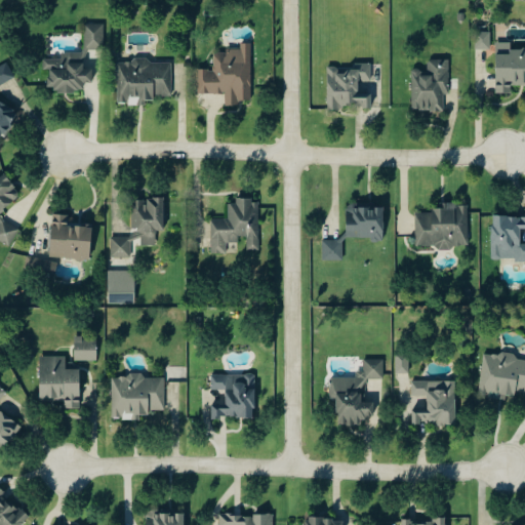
[(85,52),(63,52),(64,58),(44,58),(45,74),(49,74),(49,87),(56,87),(56,92),(84,92),(84,82),(93,82),(93,69),(86,69),(85,49),(105,49),(105,24),(84,24),(85,52)]
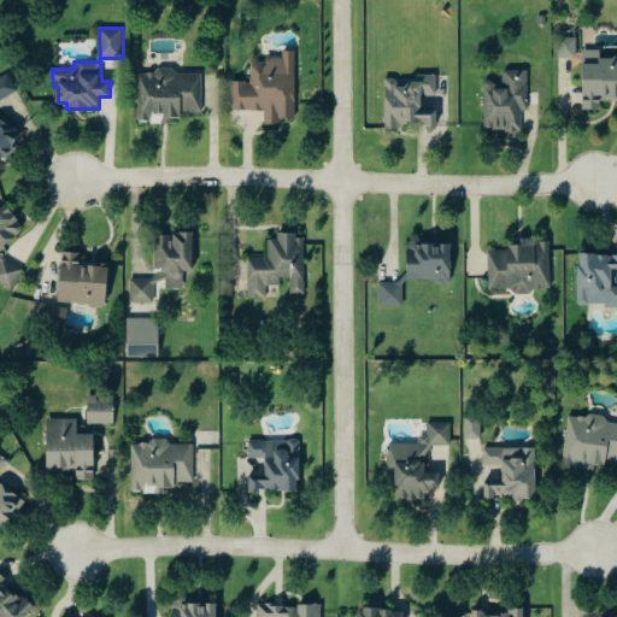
[(560,37),(562,58),(579,57),(579,36),(560,37)]
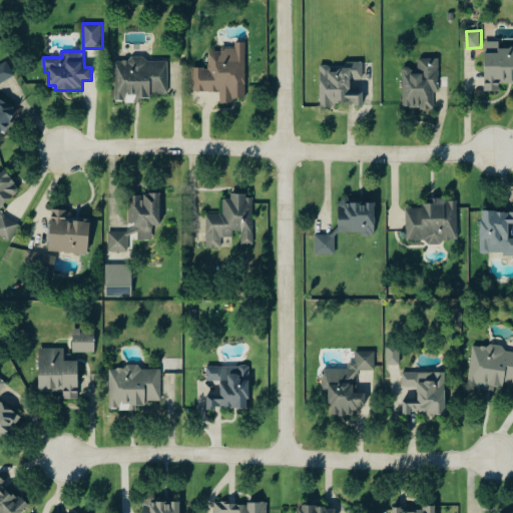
[(512,83),(512,46),(511,47),(511,41),(486,41),(486,90),(501,91),(501,83),(512,83)]
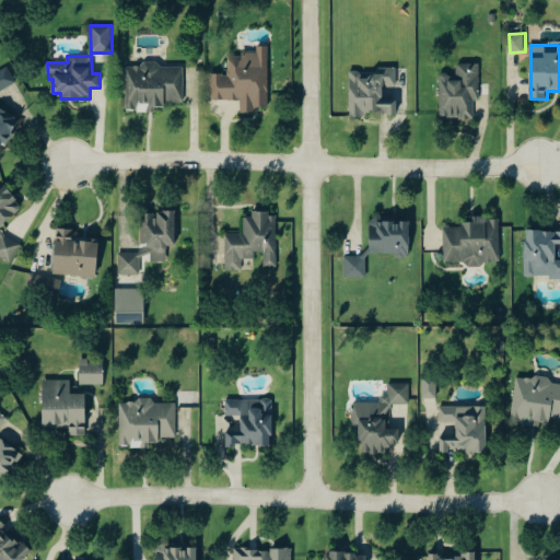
[(269,107),(269,46),(257,46),(258,51),(242,51),(242,56),(229,56),(230,73),(212,73),(213,100),(242,100),(242,113),(256,113),(256,107),(269,107)]
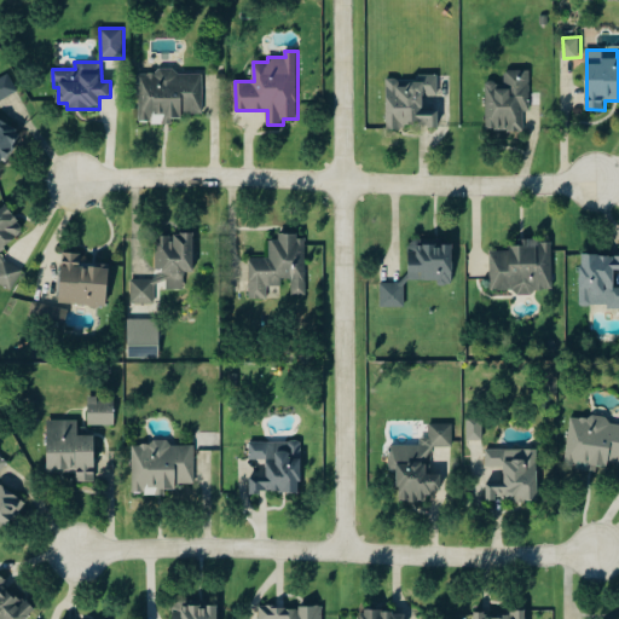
[(532,70),(503,70),(503,81),(487,81),(487,129),(525,129),(525,110),(532,110),(532,70)]
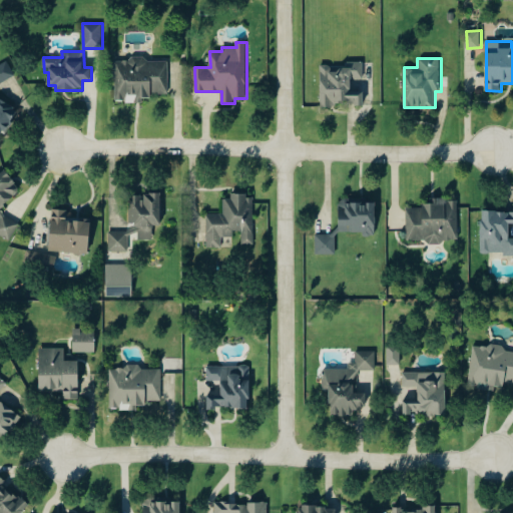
[(115,102),(144,102),(144,95),(169,95),(169,59),(115,59),(115,102)]
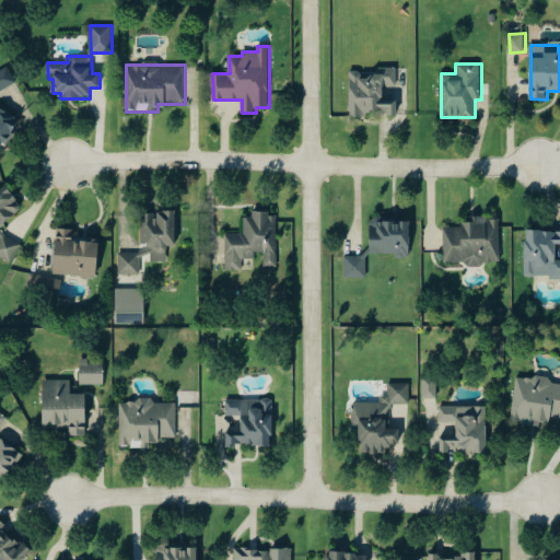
[(0,143),(2,144),(8,142),(21,118),(0,107),(0,93),(2,90),(18,83),(10,67),(0,71),(0,143)]
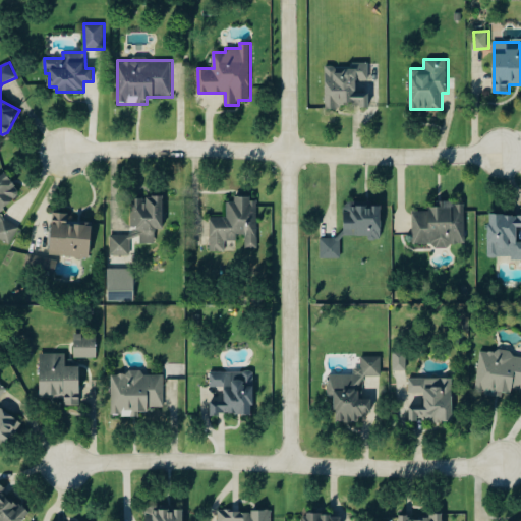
[(327,66),(326,106),(369,107),(369,85),(357,85),(358,78),(369,78),(369,62),(352,62),(352,67),(327,66)]
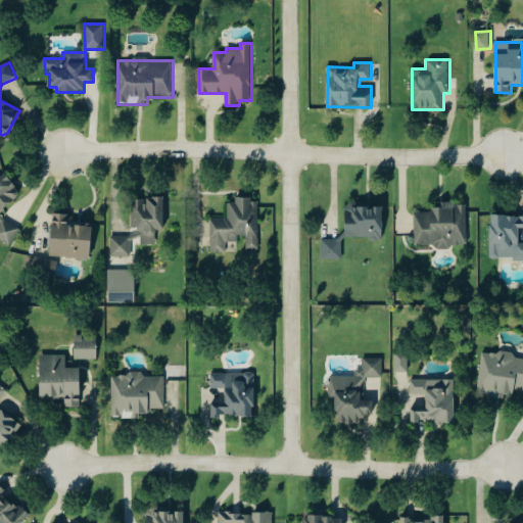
[(0,212),(22,194),(5,173),(0,177),(0,212)]
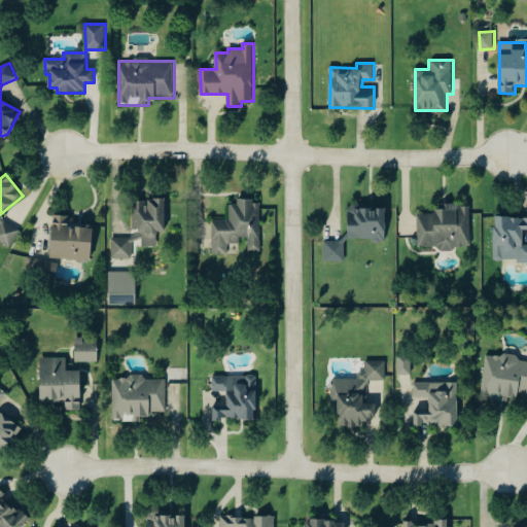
[(112,239),(112,258),(133,257),(132,245),(157,244),(157,232),(167,232),(166,199),(147,199),(147,201),(133,201),(134,231),(139,231),(139,238),(112,239)]
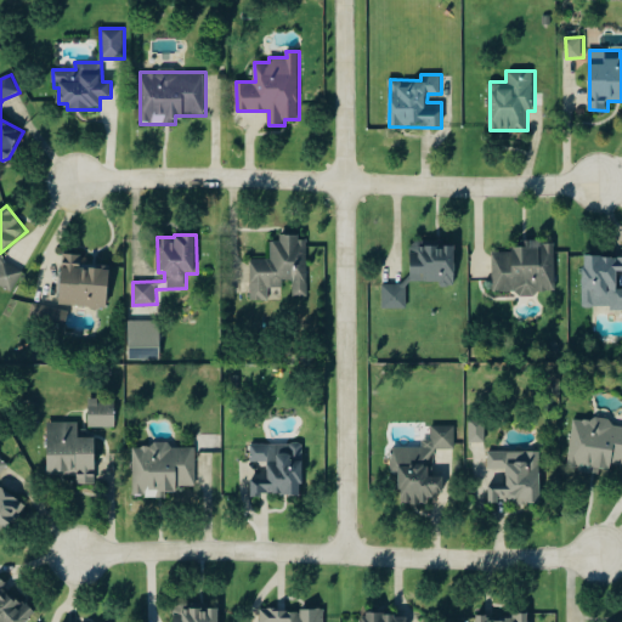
[(252,259),(252,300),(270,300),(270,286),(294,284),(294,297),(309,297),(307,236),(281,236),(281,241),(271,241),(272,259),(252,259)]
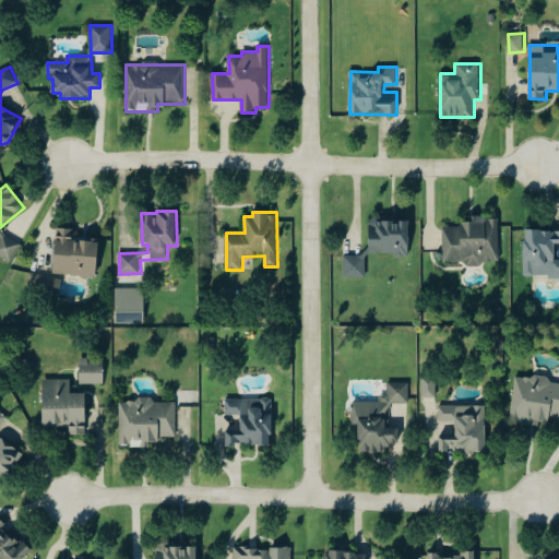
[(499,216),(473,217),(473,222),(462,222),(462,226),(443,227),(444,264),(500,262),(499,216)]
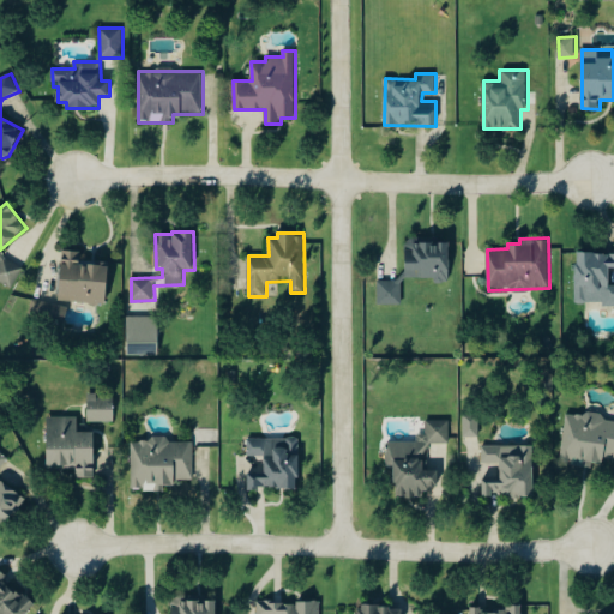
[(407,242),(407,278),(435,278),(435,283),(451,282),(451,242),(407,242)]
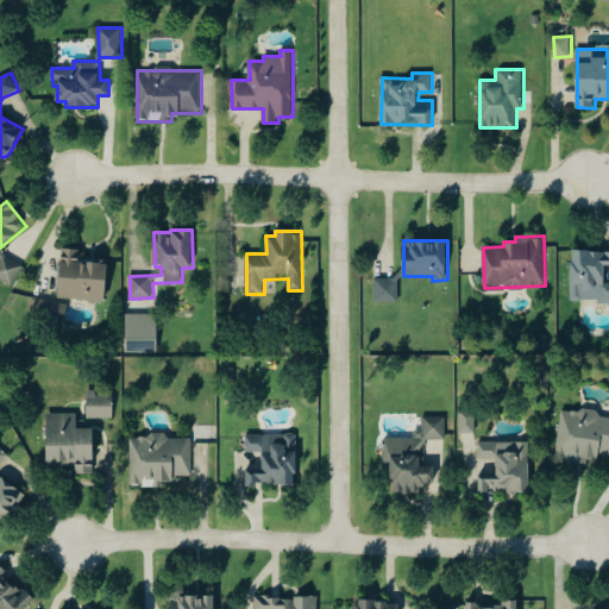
[(107,263),(80,262),(81,249),(62,248),(60,299),(106,301),(107,263)]
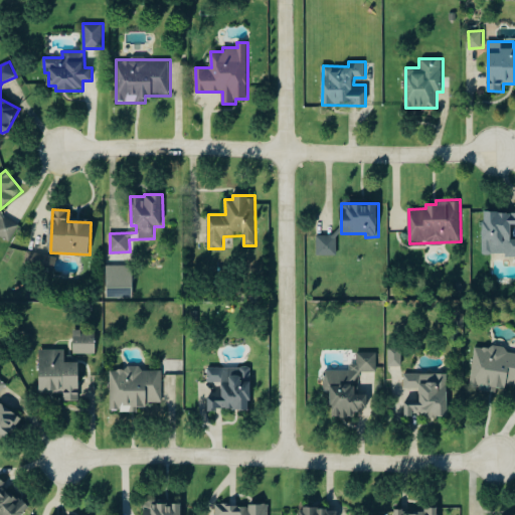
[(0,216),(0,235),(12,242),(21,223),(1,214),(0,216)]
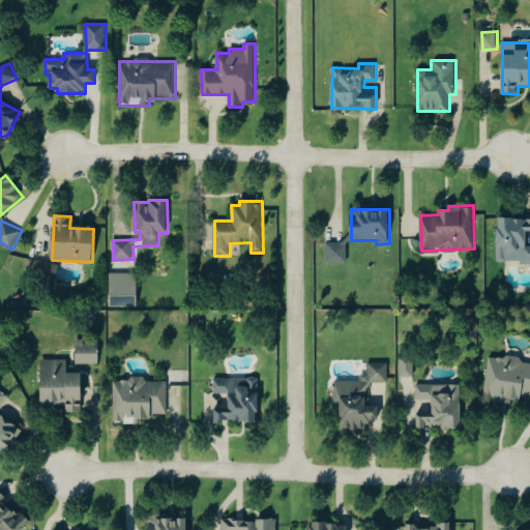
[(326,241),(327,263),(348,263),(348,242),(351,242),(351,241),(326,241)]
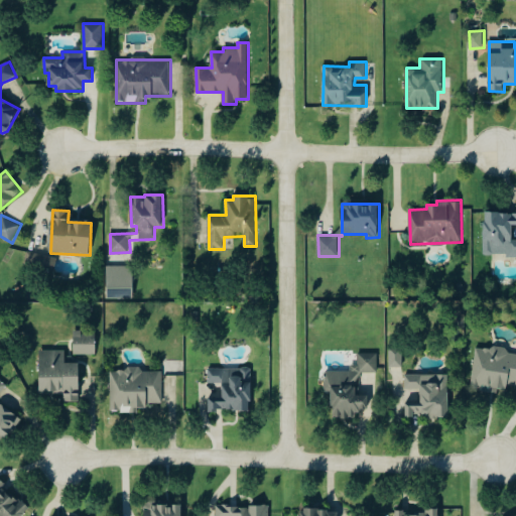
[(55,271),(58,258),(29,251),(26,264),(55,271)]
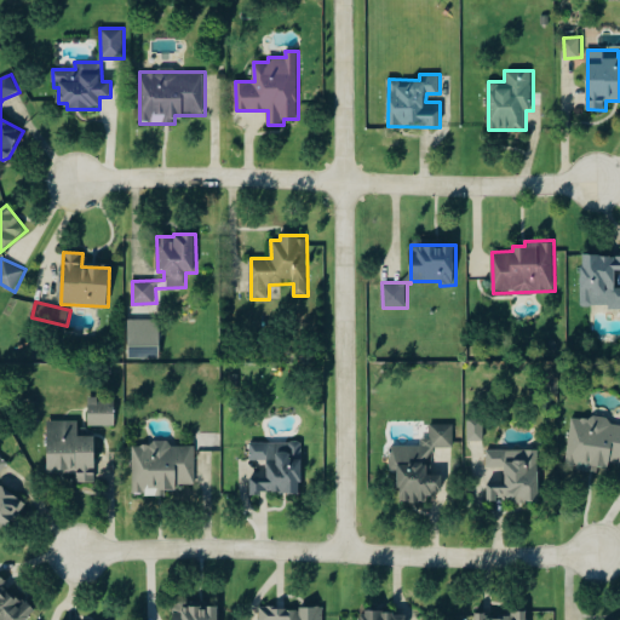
[(160,319),(128,320),(130,359),(161,359),(160,319)]
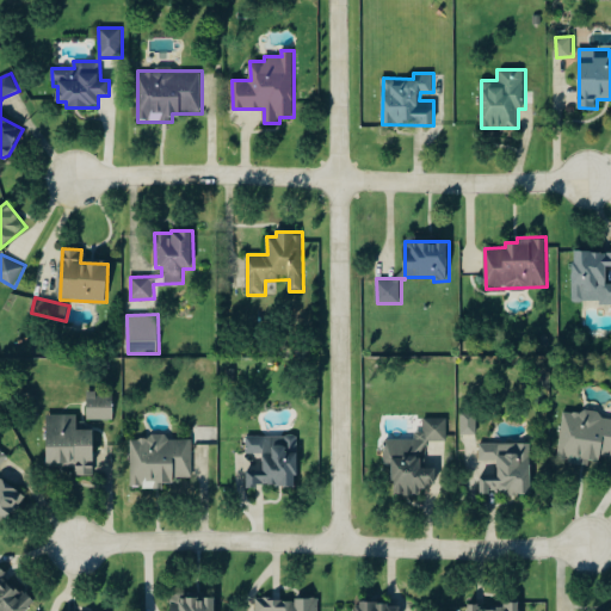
[(115,420),(115,394),(88,394),(88,420),(115,420)]
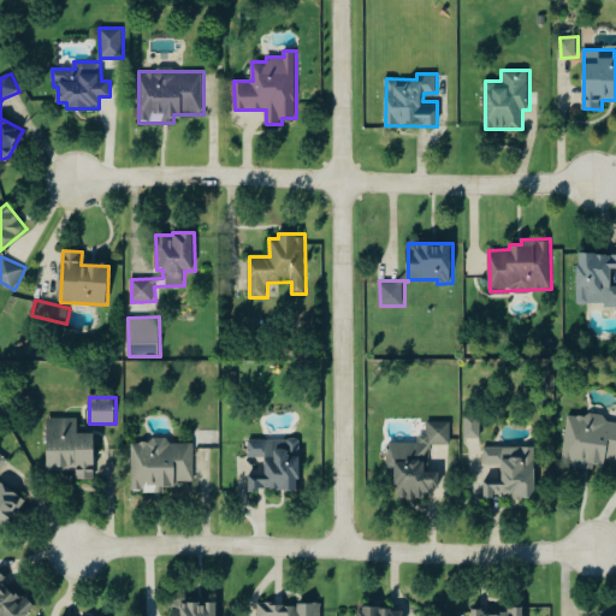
[(563,463),(605,468),(606,458),(615,460),(615,422),(606,421),(606,418),(569,413),(563,463)]
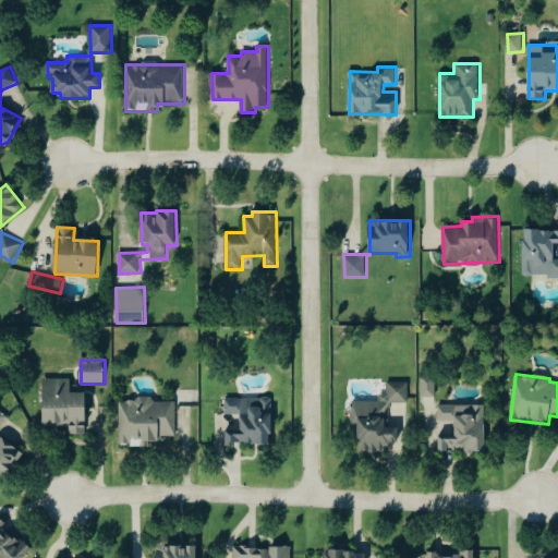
[(422,397),(436,397),(436,376),(423,376),(422,397)]
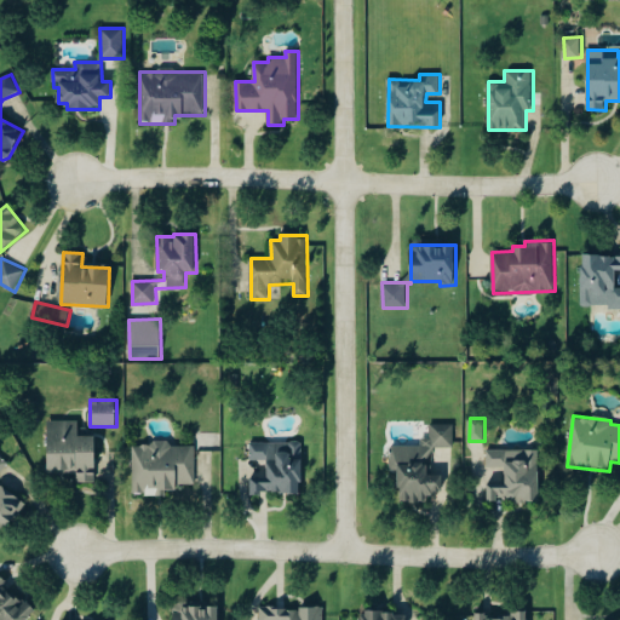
[(97,436),(79,436),(79,422),(49,420),(49,474),(78,474),(78,483),(96,483),(97,436)]
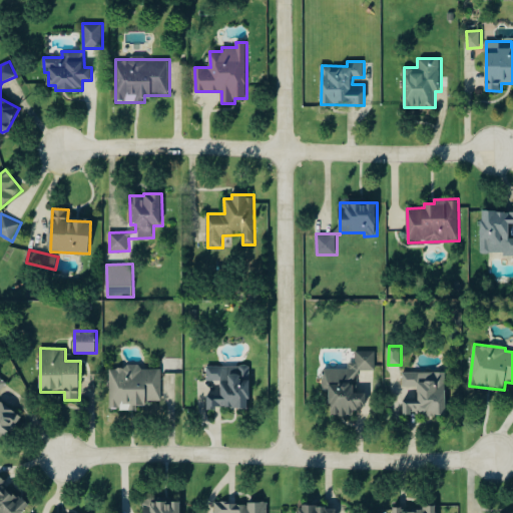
[(331,416),(357,415),(357,407),(367,406),(367,393),(358,393),(358,371),(377,370),(376,352),(357,352),(357,364),(350,364),(350,369),(324,369),(324,389),(331,389),(331,416)]
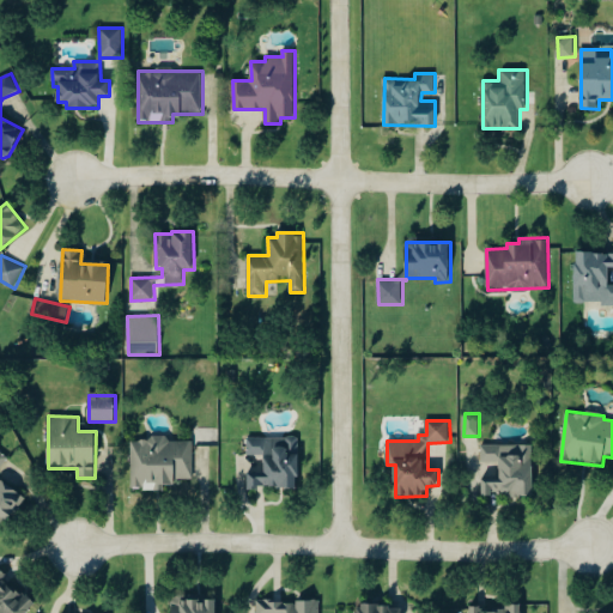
[(248,437),(249,455),(265,455),(265,466),(249,466),(249,489),(298,487),(298,437),(248,437)]
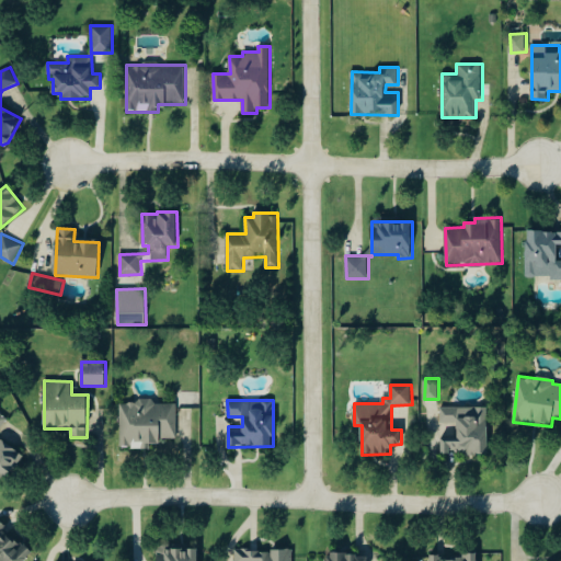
[(178,404),(155,403),(155,401),(122,401),(121,448),(151,448),(151,444),(160,444),(160,438),(178,438),(178,404)]
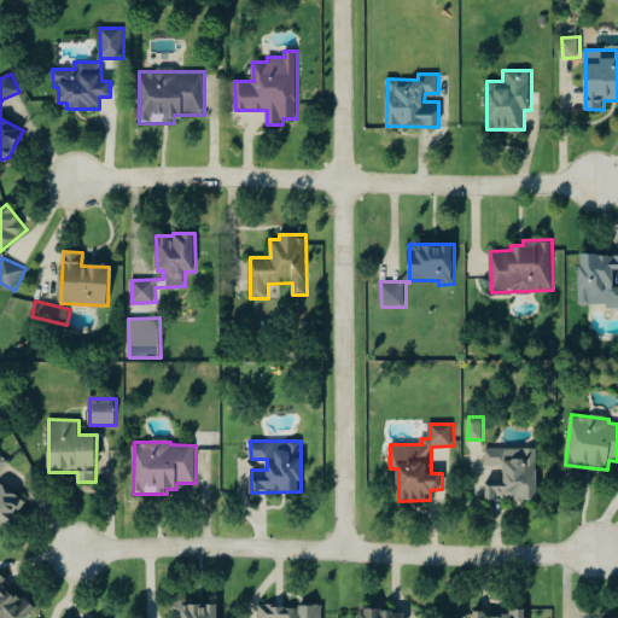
[(538,500),(537,448),(487,449),(487,466),(505,465),(505,477),(487,477),(488,497),(514,496),(514,500),(538,500)]
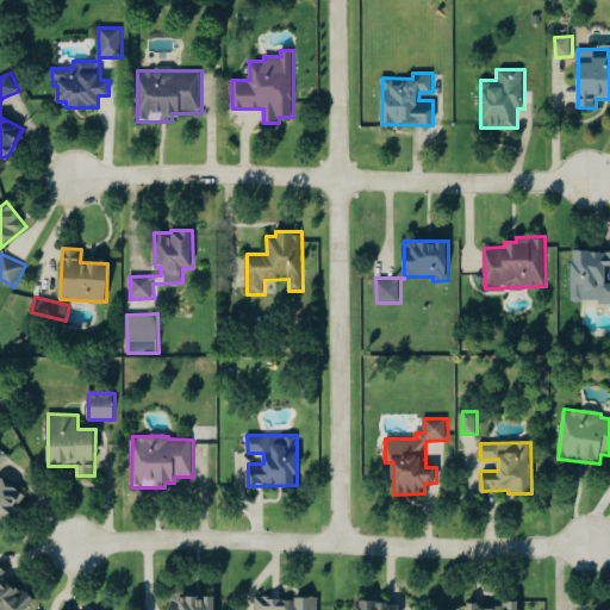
[(0,516),(7,522),(26,495),(0,477),(0,468),(10,455),(0,448),(0,516)]
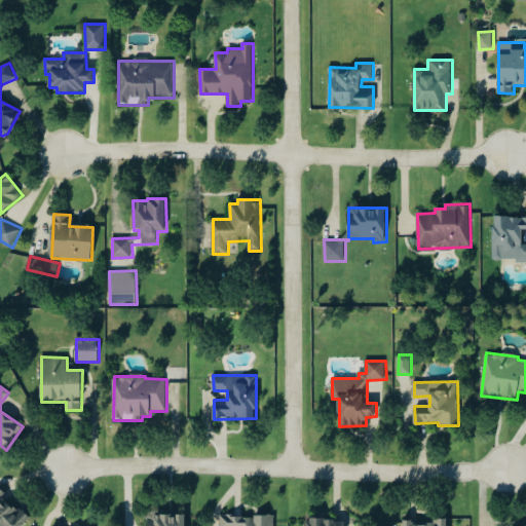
[(0,525),(22,525),(31,518),(23,510),(21,510),(0,489),(0,525)]
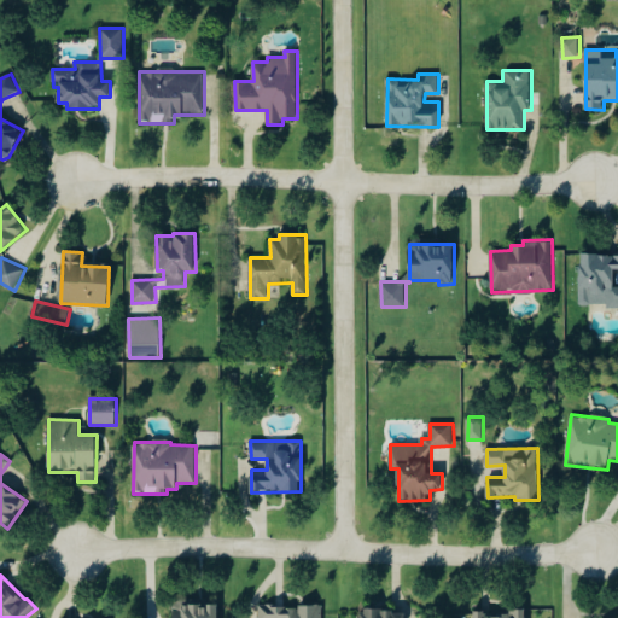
[(322,617),(324,606),(260,606),(258,617),(322,617)]
